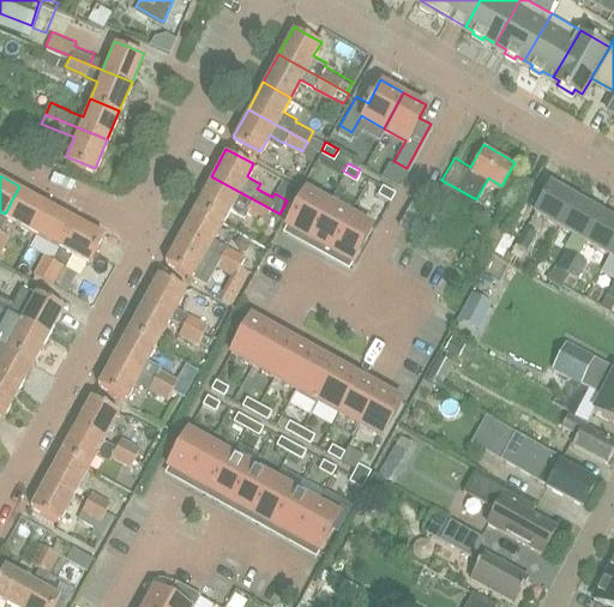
[(280,214),(211,176),(196,203),(223,218),(230,205),(244,214),(246,209),(264,220),(270,209),(278,214),(280,214)]
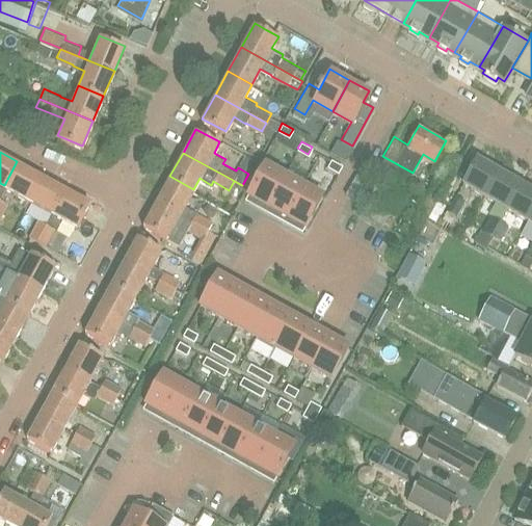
[(484,192),(498,168),(476,156),(462,181),(484,192)]
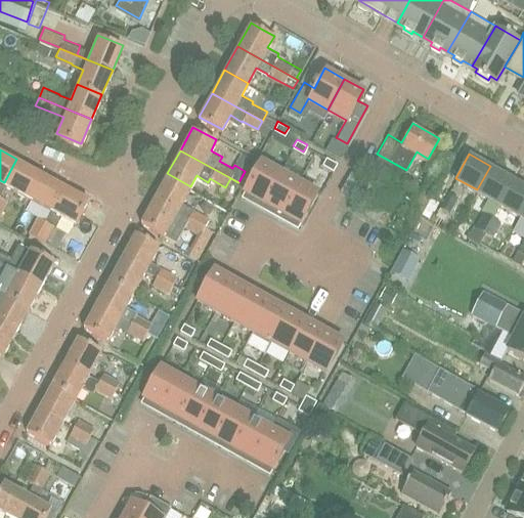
[(322,162),(333,168),(337,161),(326,155),(322,162)]
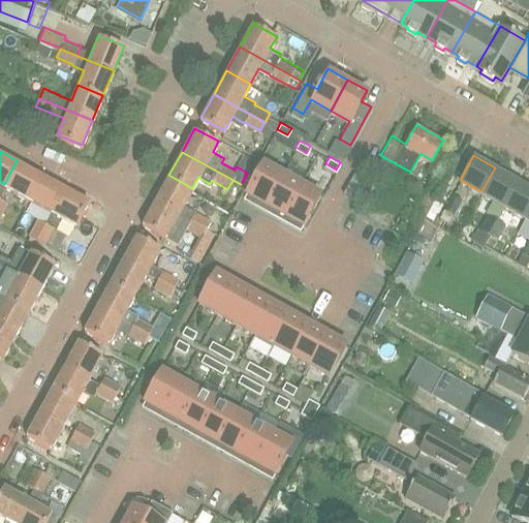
[(29,197),(41,174),(17,160),(4,184),(16,191),(29,197)]
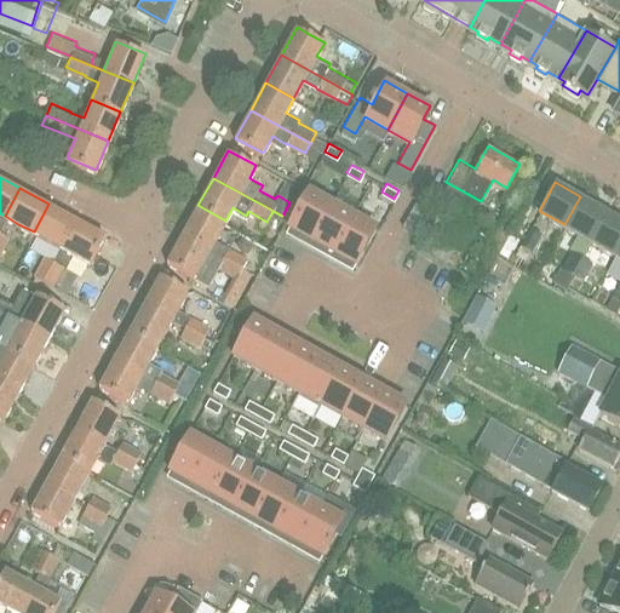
[(310,236),(331,201),(308,188),(288,224),(310,236)]
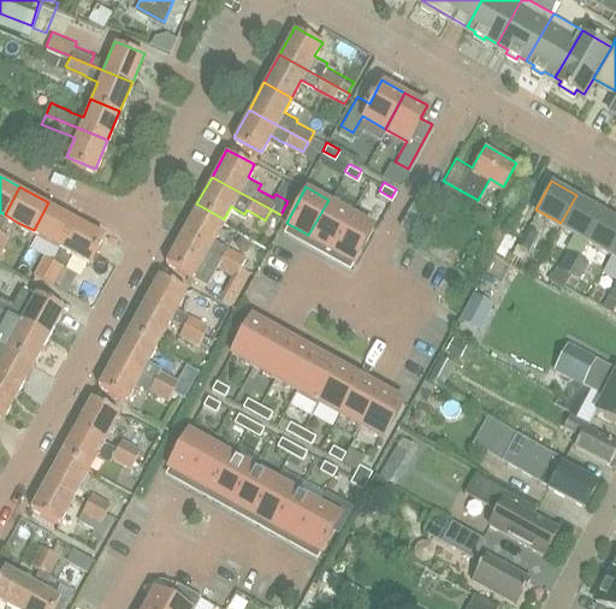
[(568,270),(602,210),(576,195),(561,223),(575,231),(568,246),(557,264),(568,270)]
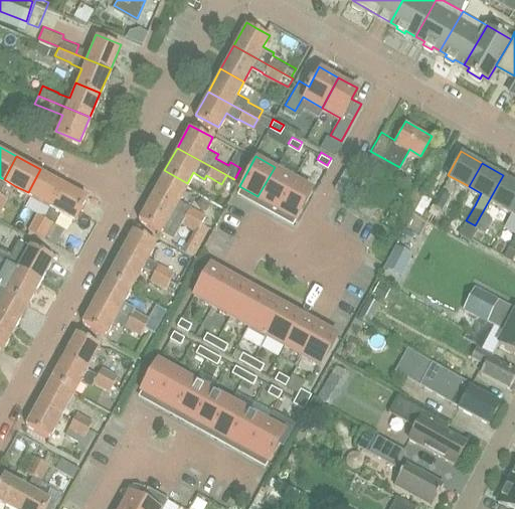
[(276,206),(293,177),(275,167),(258,196),(276,206)]
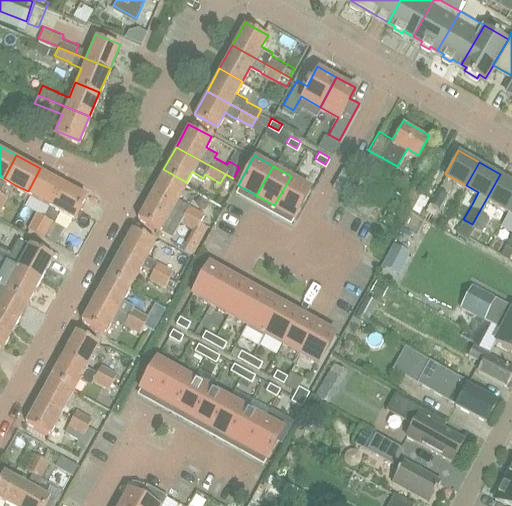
[(36,230),(45,214),(51,204),(63,181),(40,168),(28,191),(42,199),(27,225),(36,230)]
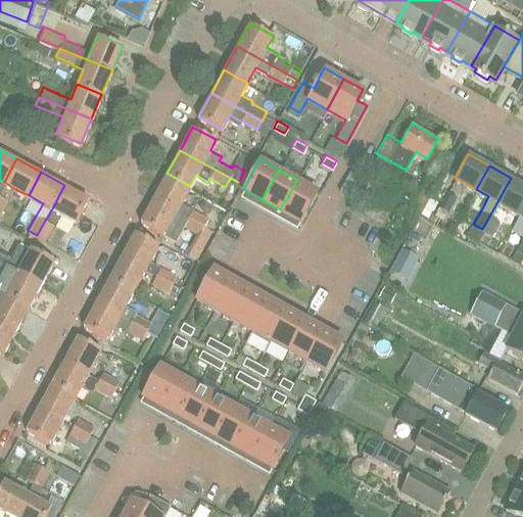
[(183,200),(190,186),(167,173),(154,196),(212,229),(212,228),(204,224),(209,216),(194,206),(183,200)]
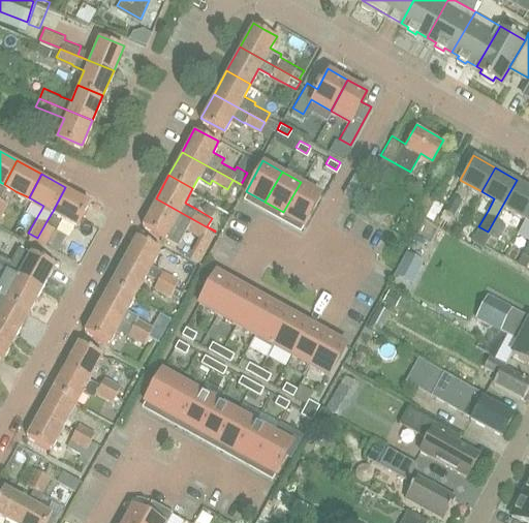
[(525,216),(528,208),(528,186),(517,180),(488,232),(489,232),(483,242),(492,248),(505,220),(506,221),(512,209),(525,216)]
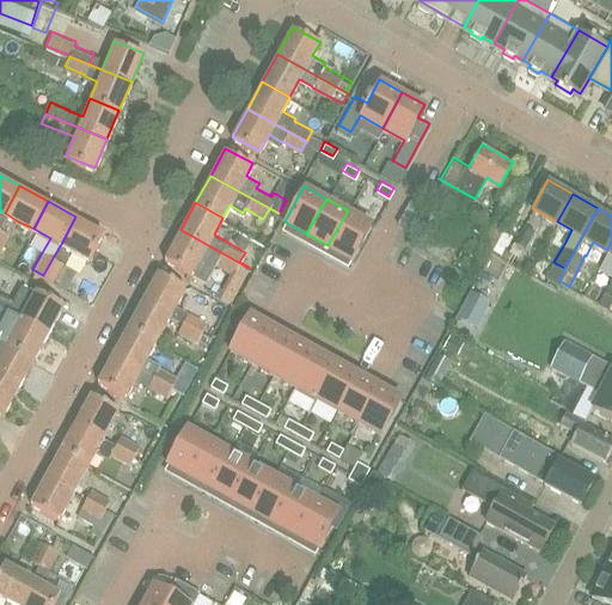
[(369,222),(348,211),(328,245),(350,258),(369,222)]
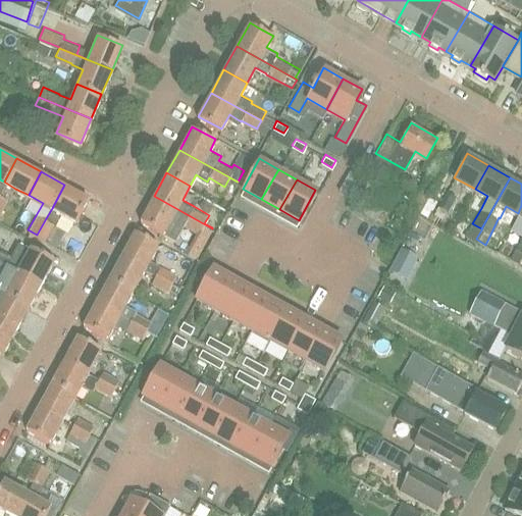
[(88,197),(64,185),(52,208),(75,220),(88,197)]
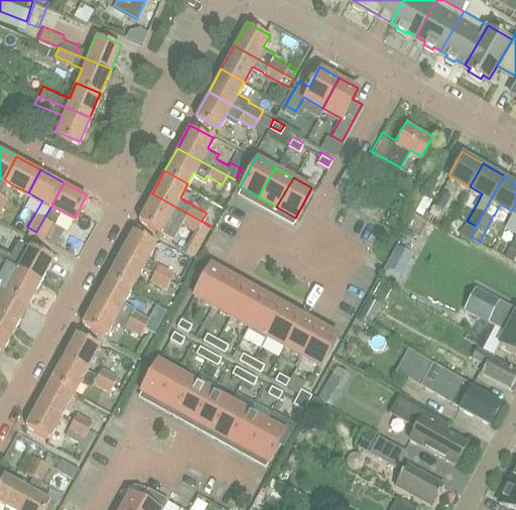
[(442,207),(450,193),(441,187),(433,202),(442,207)]
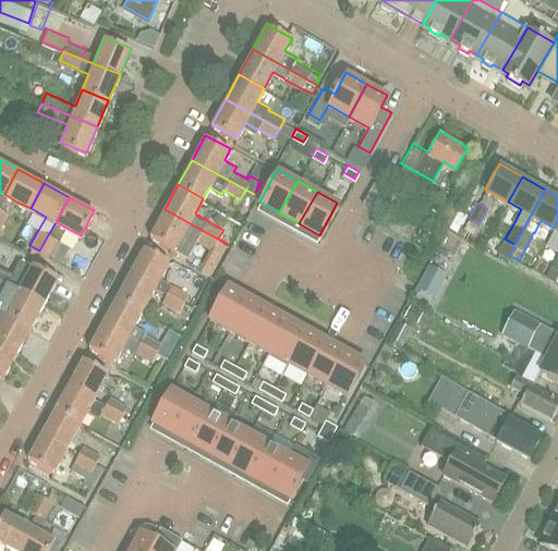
[(227,244),(165,209),(150,234),(176,248),(184,233),(196,240),(196,239),(211,247),(208,255),(217,259),(227,244)]
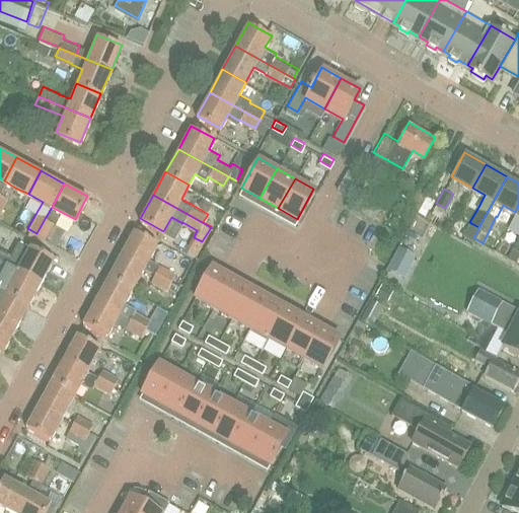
[(65,228),(46,217),(36,233),(56,244),(65,228)]
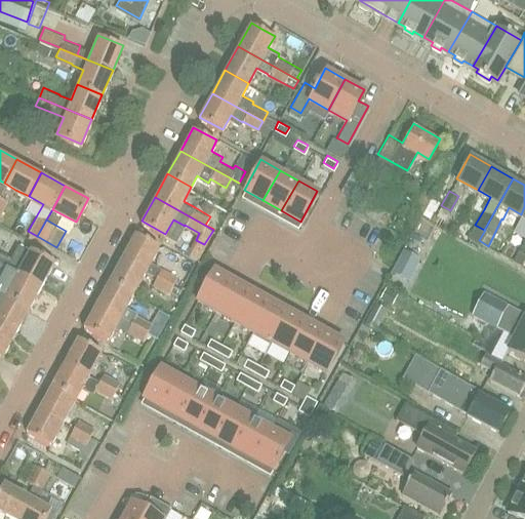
[(147,268),(157,274),(173,282),(177,275),(151,260),(159,244),(135,231),(123,254),(147,268)]
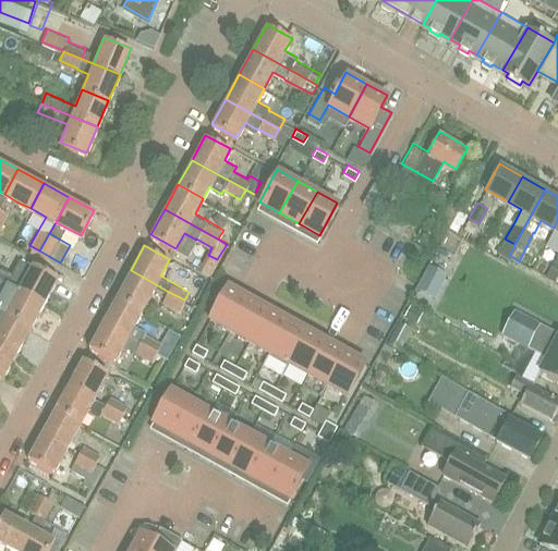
[(557,273),(557,248),(550,264),(545,273),(555,279),(557,273)]
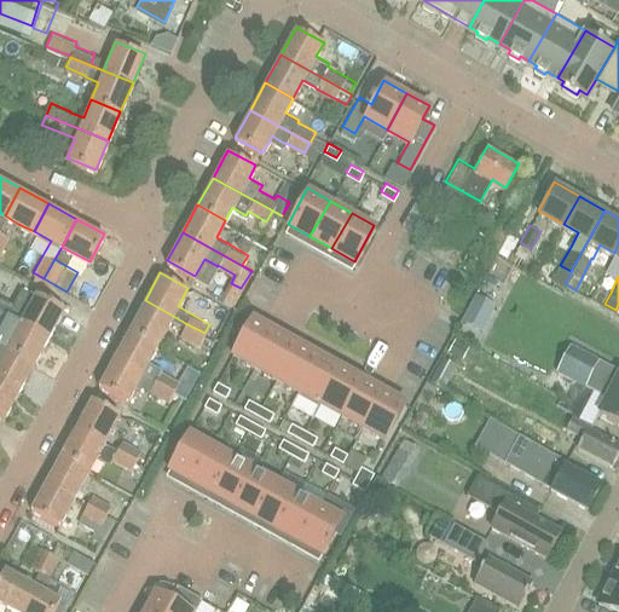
[(36,292),(27,309),(12,301),(0,294),(0,306),(10,312),(22,318),(50,334),(64,306),(36,292)]
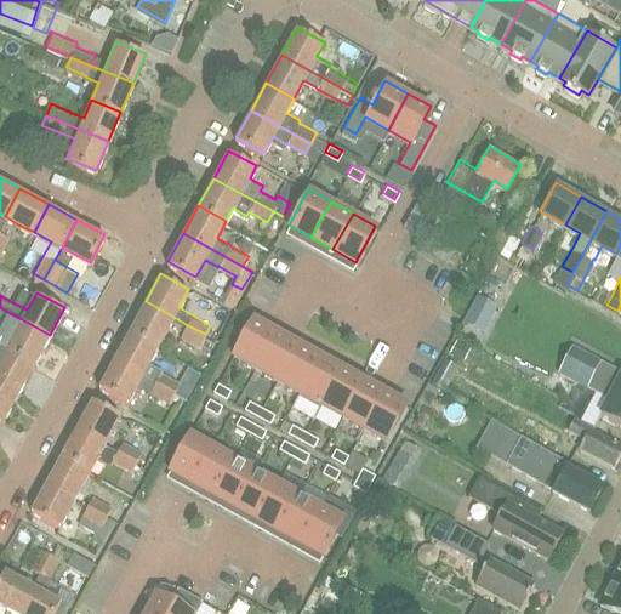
[(158,345),(172,318),(174,317),(146,301),(130,329),(158,345)]
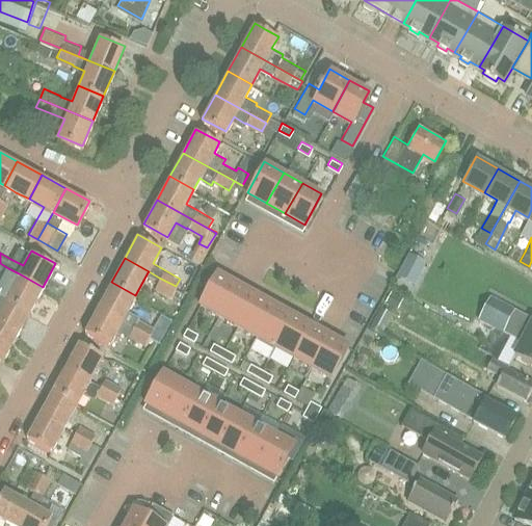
[(413,287),(422,267),(410,261),(400,280),(413,287)]
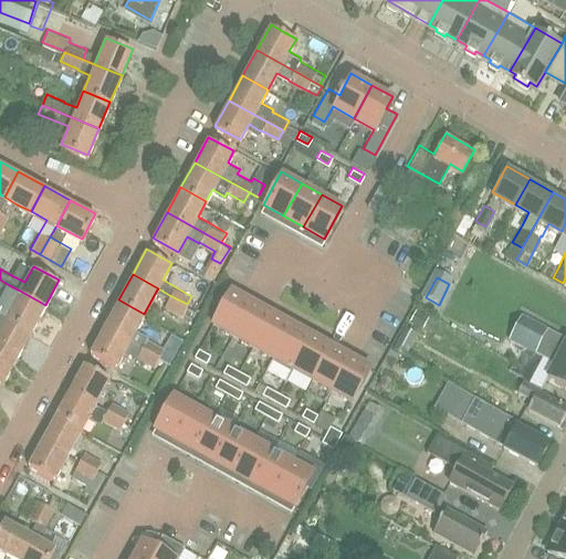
[(0,313),(31,330),(45,305),(20,291),(9,285),(0,280),(0,293),(2,295),(0,298),(0,313)]
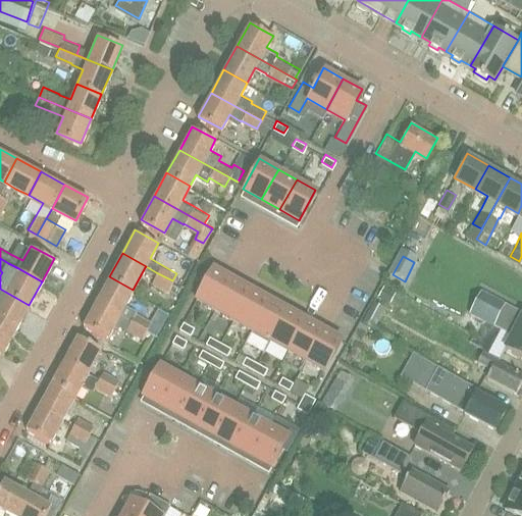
[(214,307),(231,276),(212,266),(196,297),(214,307)]
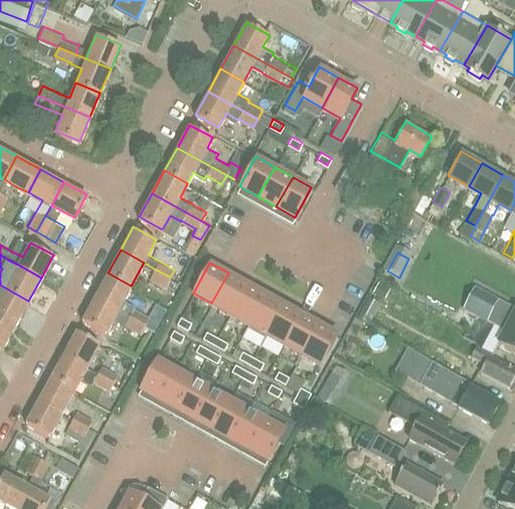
[(165,287),(170,277),(154,269),(149,278),(165,287)]
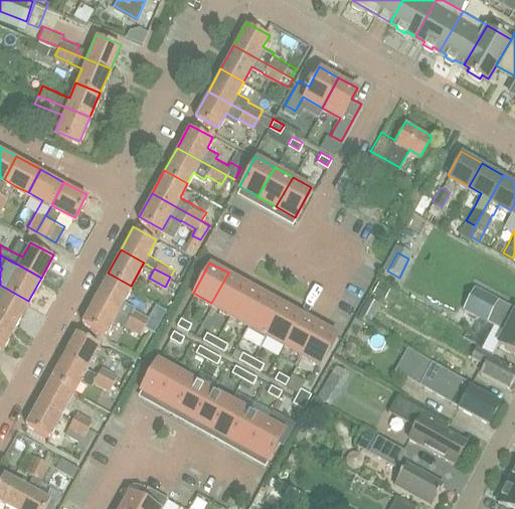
[(119,309),(131,286),(108,273),(95,296),(119,309)]
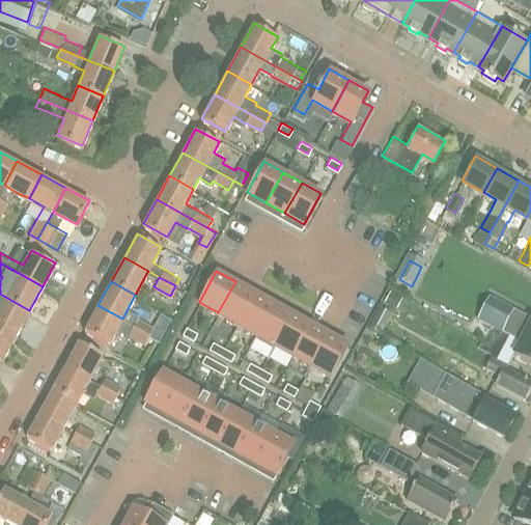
[(236,323),(254,292),(235,281),(218,312),(236,323)]
